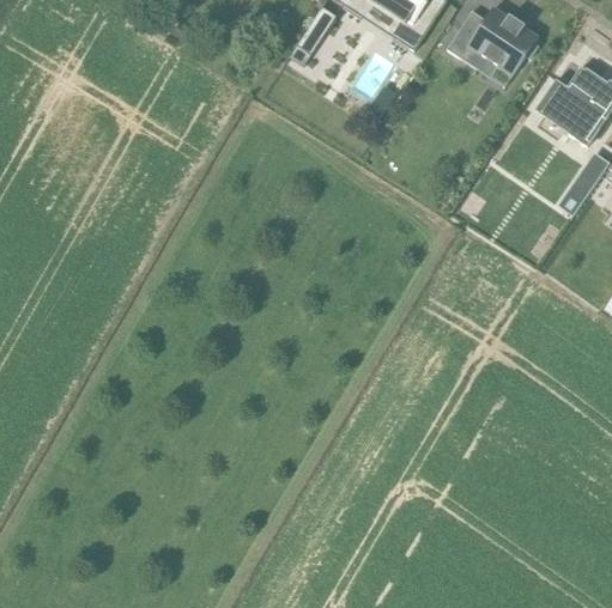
[(373,0),(412,25),(428,0),(373,0)]
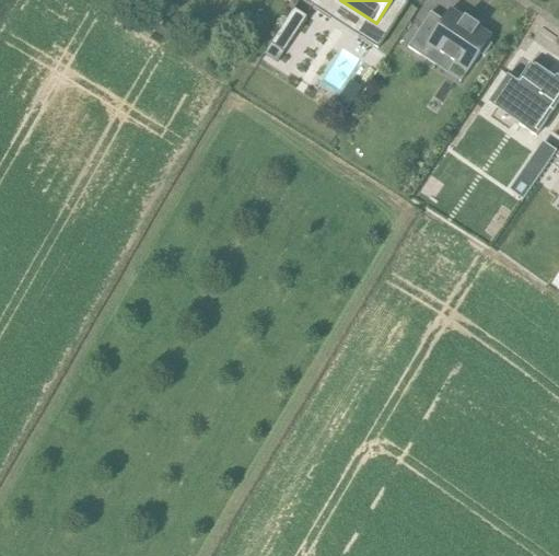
[(295,4),(272,39),(286,48),(309,13),(295,4)]
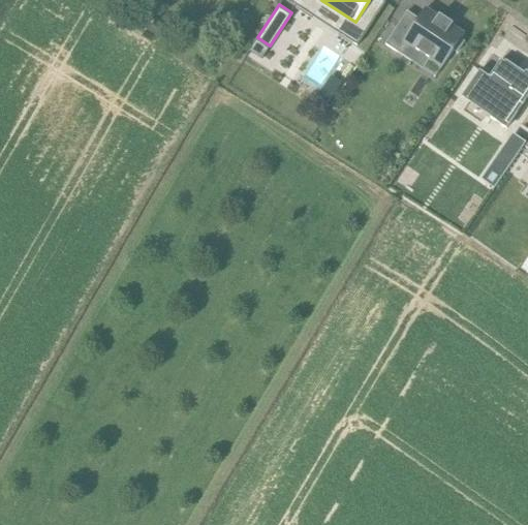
[(439,14),(427,6),(420,17),(408,8),(385,41),(398,49),(405,39),(442,64),(464,31),(452,23),(454,21),(439,12),(439,14)]
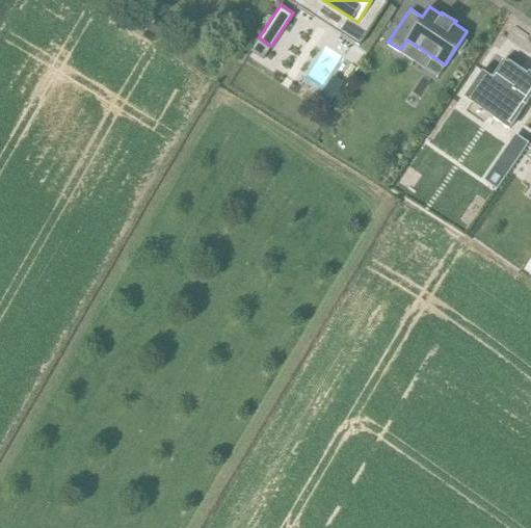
[(530,69),(526,73),(505,56),(482,88),(471,81),(450,110),(463,120),(475,102),(495,115),(484,131),(501,142),(530,97),(530,69)]
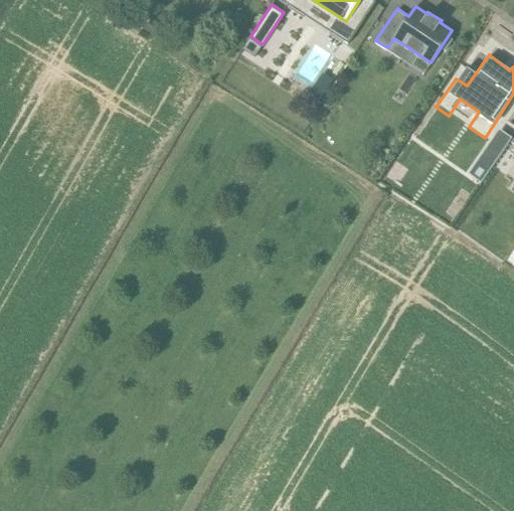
[(503,144),(510,135),(500,129),(494,138),(503,144)]
